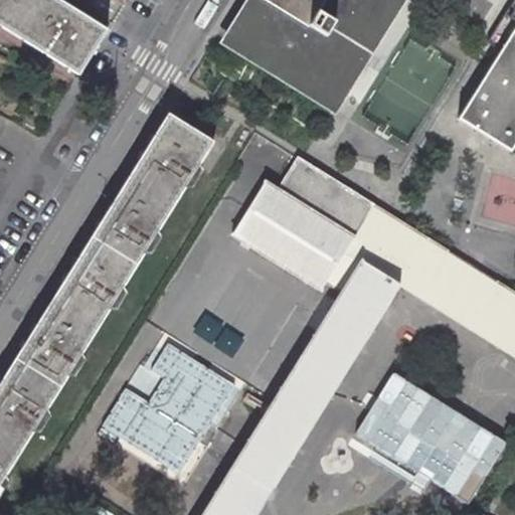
[(0,0),(0,24),(79,74),(108,29),(60,0),(0,0)]
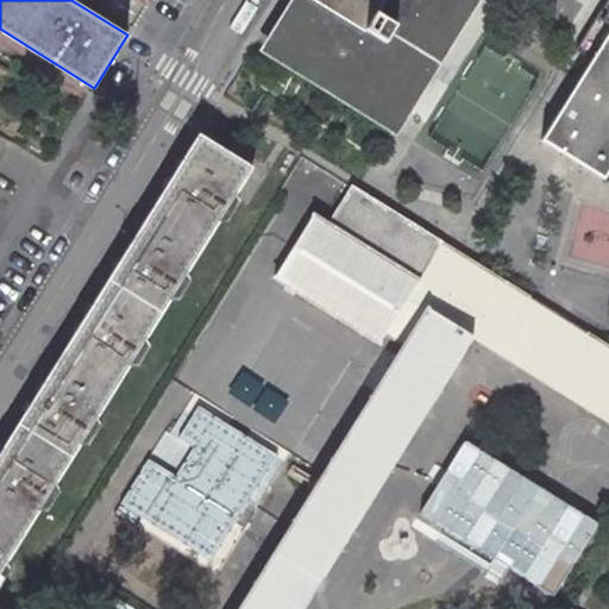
[(473,0),(295,0),(265,48),(395,127),(473,0)]
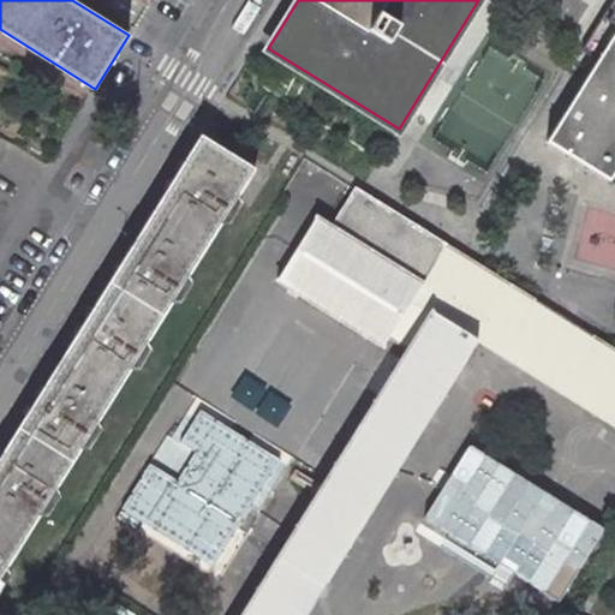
[(614,15),(608,28),(614,33),(547,139),(609,179),(614,168),(614,15)]
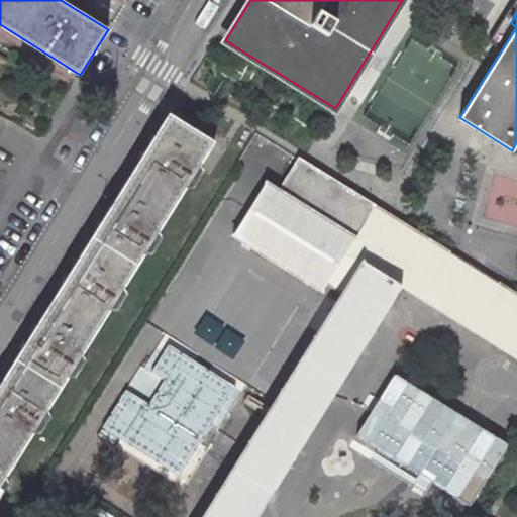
[(215,140),(169,112),(161,126),(130,174),(122,187),(92,235),(83,249),(54,297),(36,325),(15,358),(0,383),(0,485),(198,168),(215,140)]
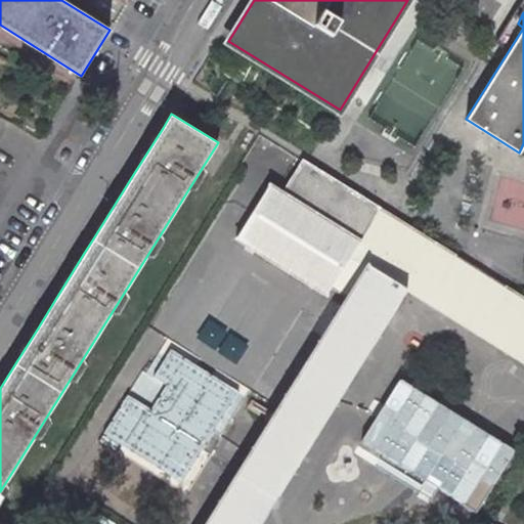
[(523,297),(508,288),(303,161),(284,191),(270,183),(244,226),(337,284),(342,275),(358,286),(353,294),(208,523),(260,523),(406,292),(523,363),(523,297)]
